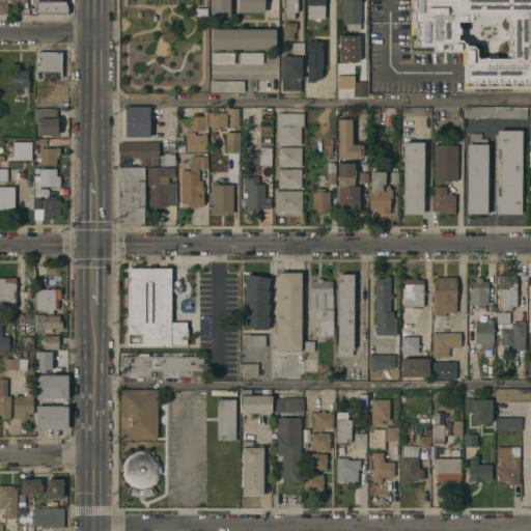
[(11,0),(11,3),(8,3),(8,0),(7,0),(7,14),(0,14),(0,0),(11,0)]
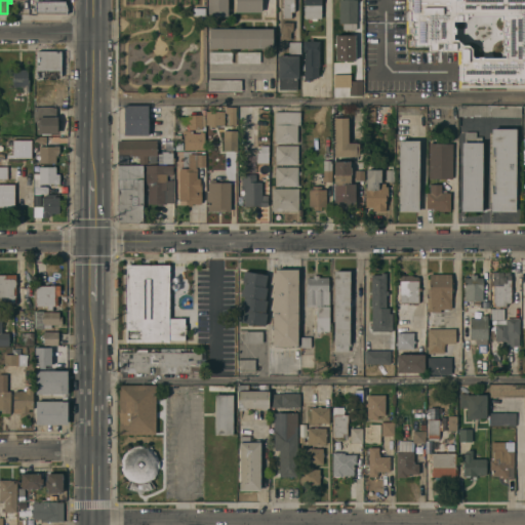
[(227,0),(227,16),(207,16),(207,0),(227,0)]
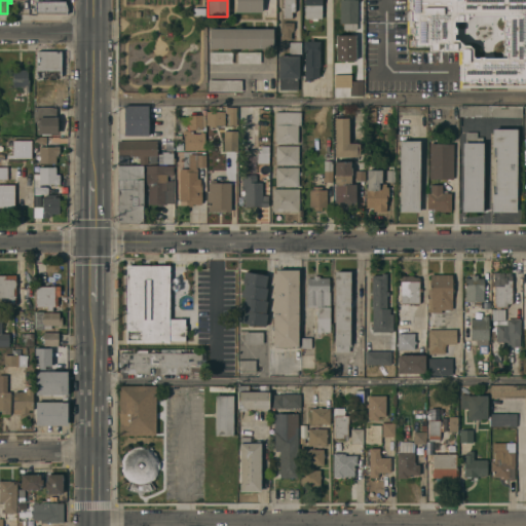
[(262,0),(262,12),(236,12),(235,0),(262,0)]
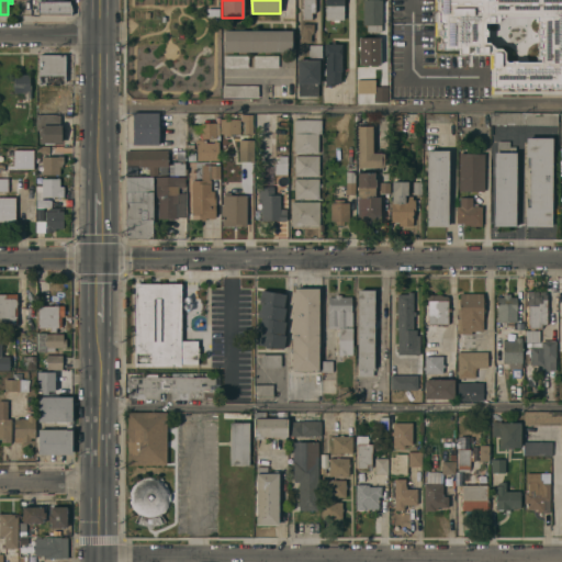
[(302,0),(315,0),(315,13),(312,13),(312,20),(302,20),(302,0)]
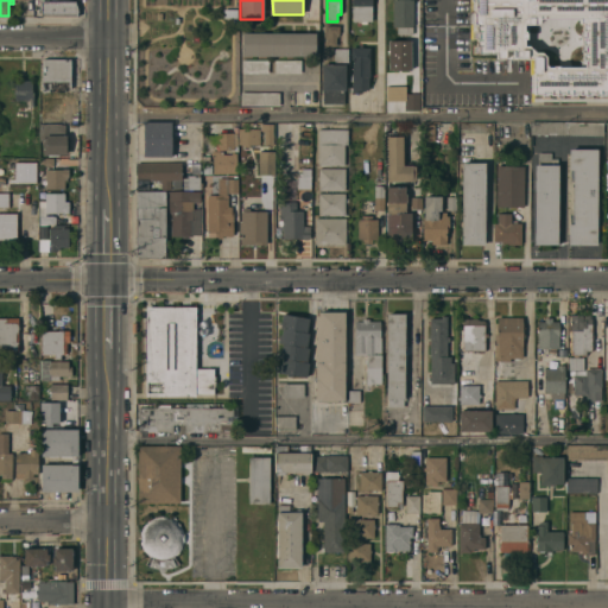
[(372,0),(372,23),(352,21),(352,0),(372,0)]
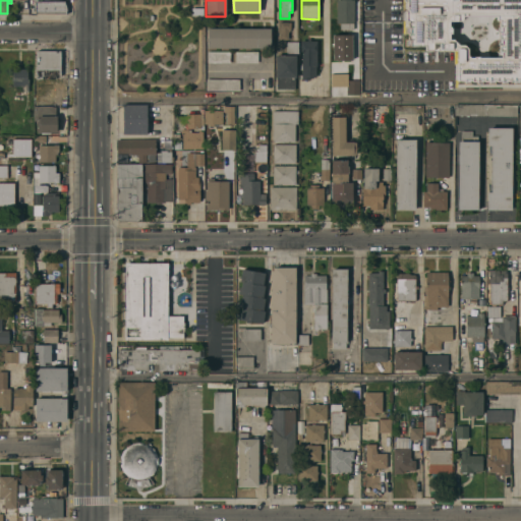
[(353,0),(353,22),(353,30),(340,31),(340,23),(337,23),(337,0),(353,0)]
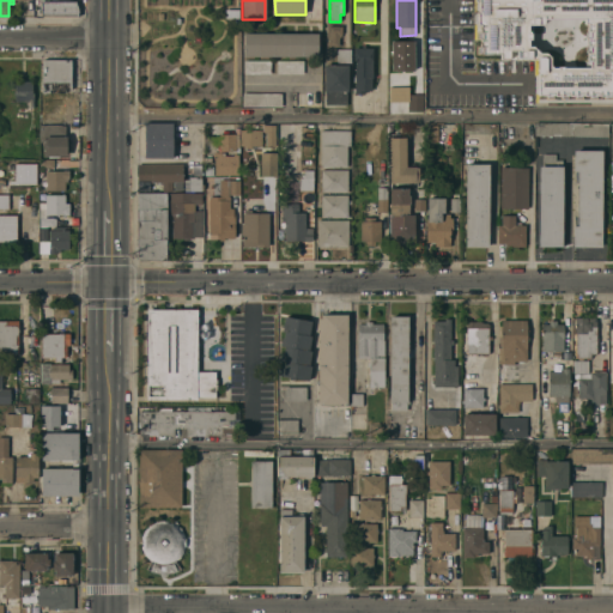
[(612,96),(612,0),(477,0),(477,54),(498,54),(498,59),(536,59),(536,96),(612,96)]
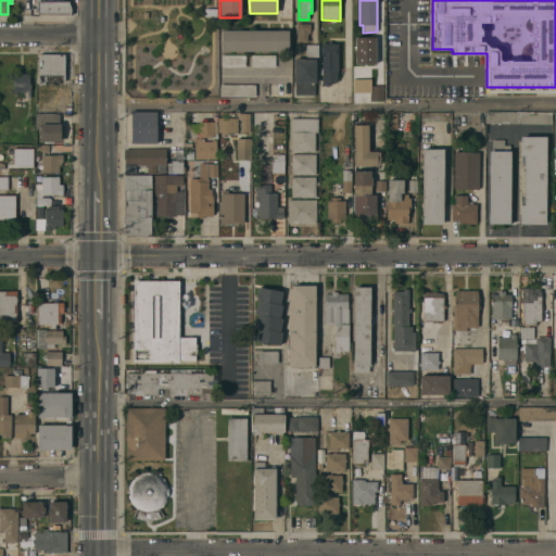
[(71,11),(71,15),(37,15),(37,2),(68,2),(71,11)]
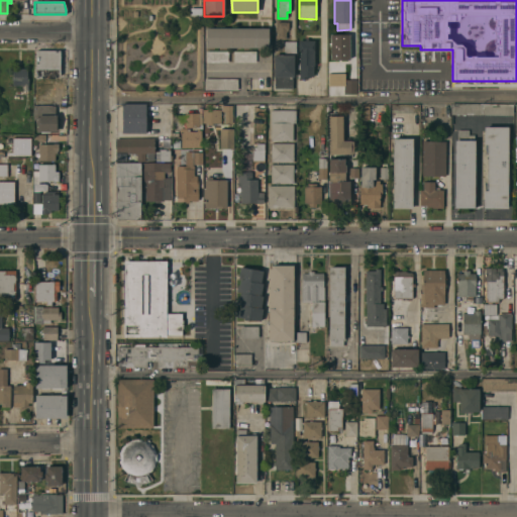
[(277,22),(288,22),(288,30),(288,32),(286,32),(286,40),(277,40),(277,22)]
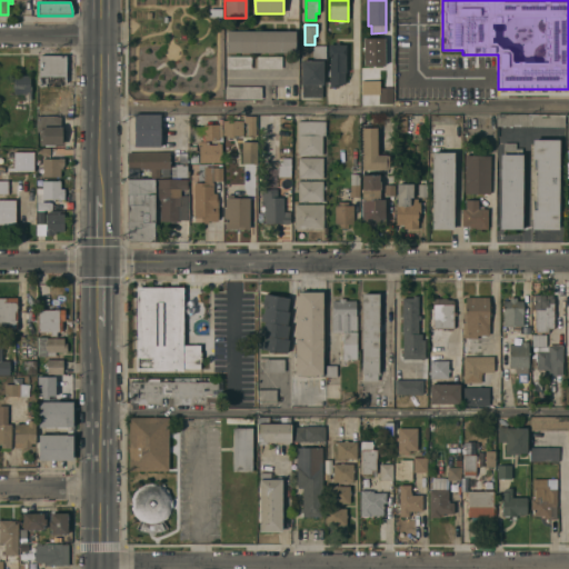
[(295,32),(295,53),(226,52),(226,31),(295,32)]
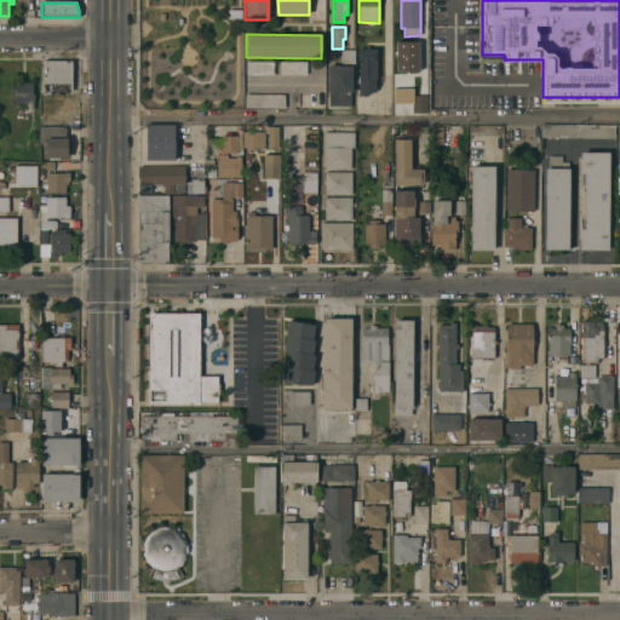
[(377,80),(375,80),(375,92),(368,92),(368,96),(357,96),(357,90),(359,90),(360,61),(357,61),(357,49),(377,50),(377,80)]
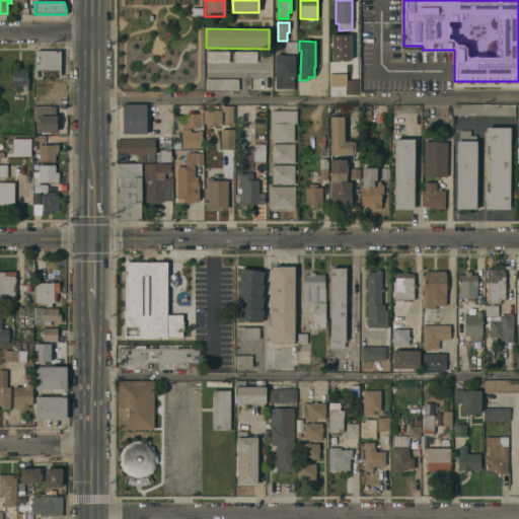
[(297,42),(297,54),(286,54),(286,42),(297,42)]
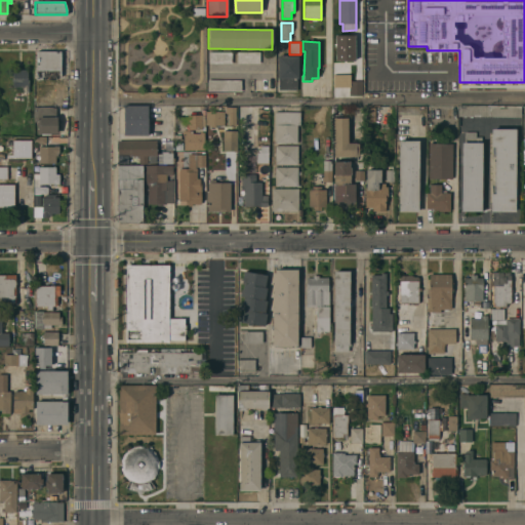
[(62,77),(56,77),(56,80),(36,80),(36,51),(62,51),(62,77)]
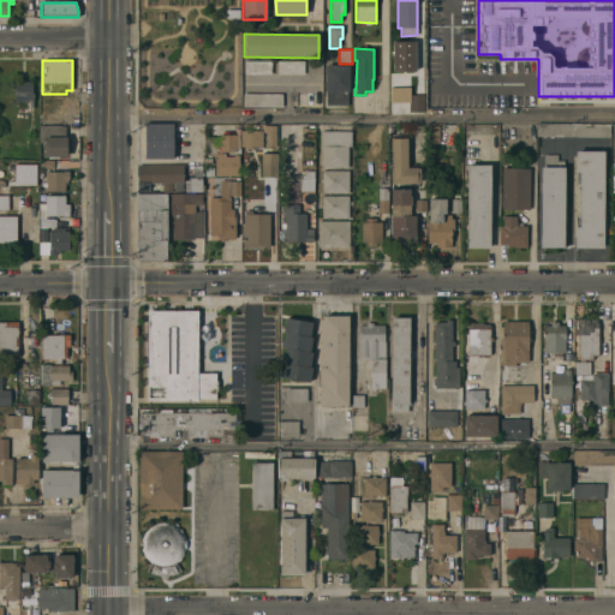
[(272,61),(272,75),(245,75),(245,61),(272,61)]
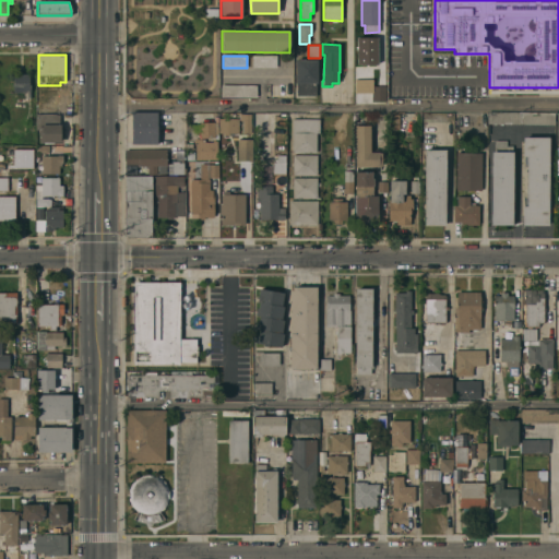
[(276,56),(276,68),(252,68),(252,56),(276,56)]
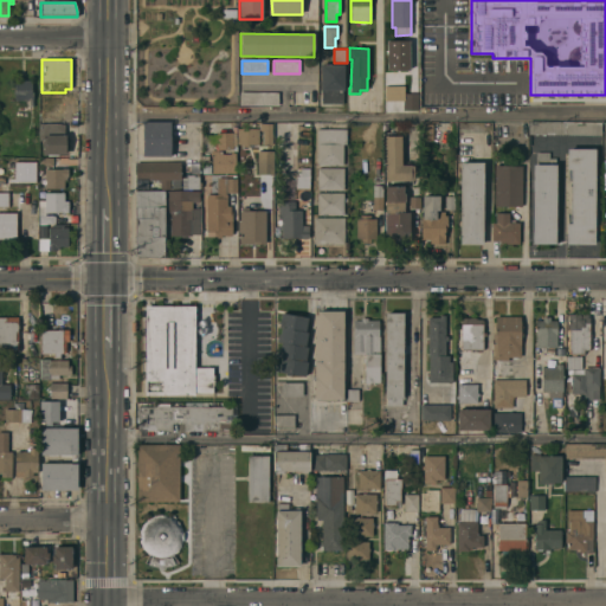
[(320,65),(343,65),(345,90),(342,90),(343,104),(321,104),(321,90),(320,90),(320,65)]
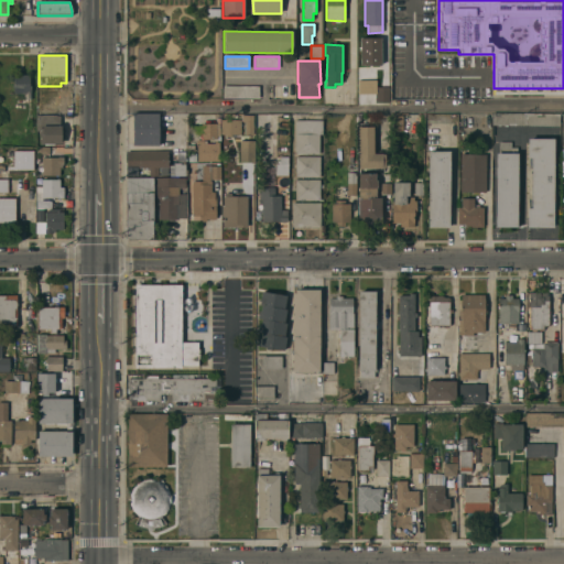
[(29,84),(31,84),(31,100),(25,100),(25,94),(13,94),(13,75),(29,75),(29,84)]
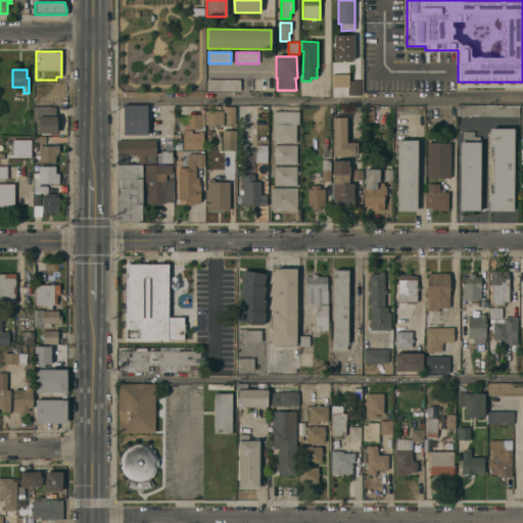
[(240,80),(240,91),(206,91),(206,80),(240,80)]
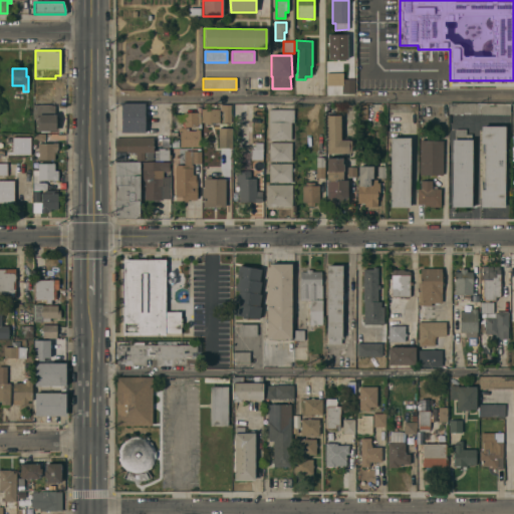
[(341,79),(355,79),(354,94),(341,94),(341,79)]
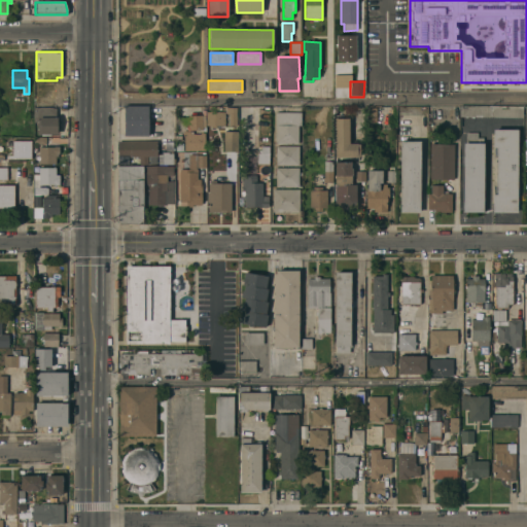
[(148,136),(124,136),(124,106),(148,106),(148,136)]
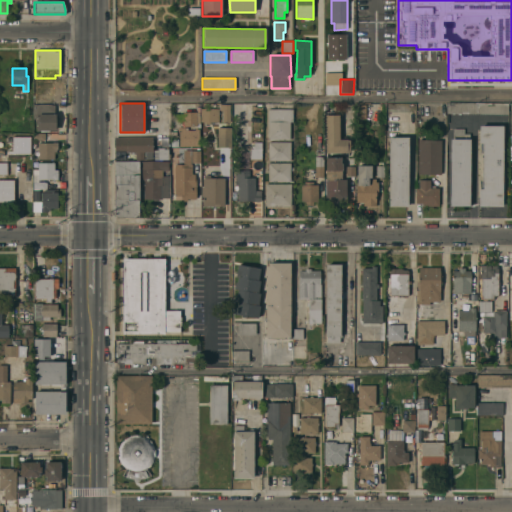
[(508,104),(508,115),(447,114),(447,103),(508,104)]
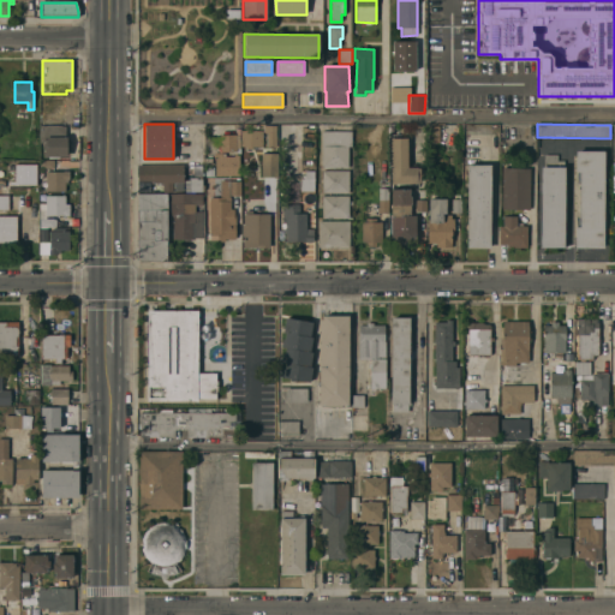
[(275,147),(275,125),(264,125),(264,147),(275,147)]
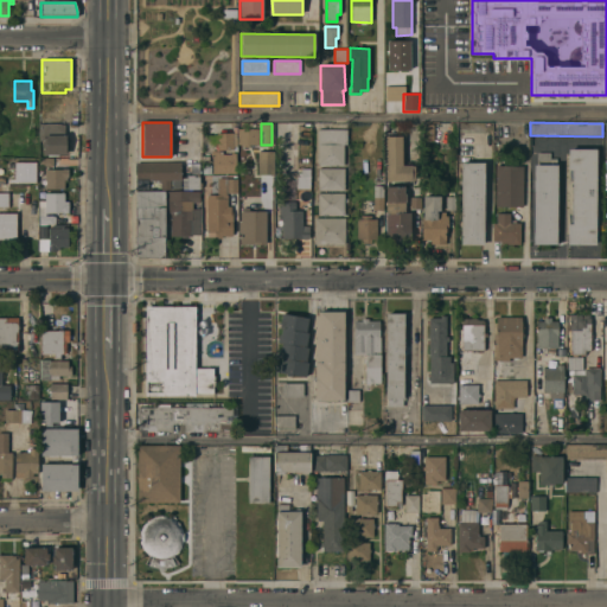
[(48,155),(48,157),(43,157),(43,153),(42,153),(42,141),(39,141),(39,125),(64,125),(64,135),(65,135),(65,141),(69,141),(69,149),(65,149),(65,155),(48,155)]
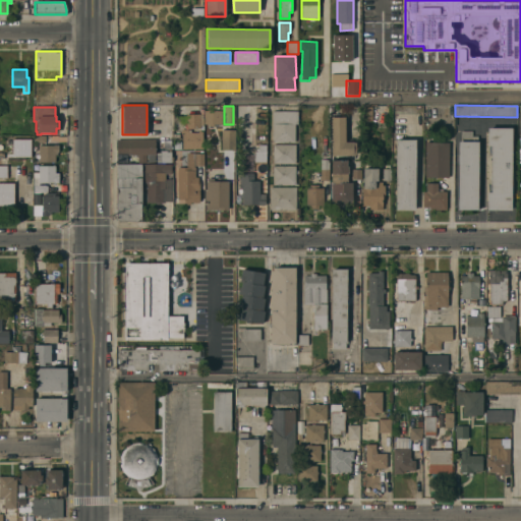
[(266,164),(250,164),(251,107),(267,107),(266,164)]
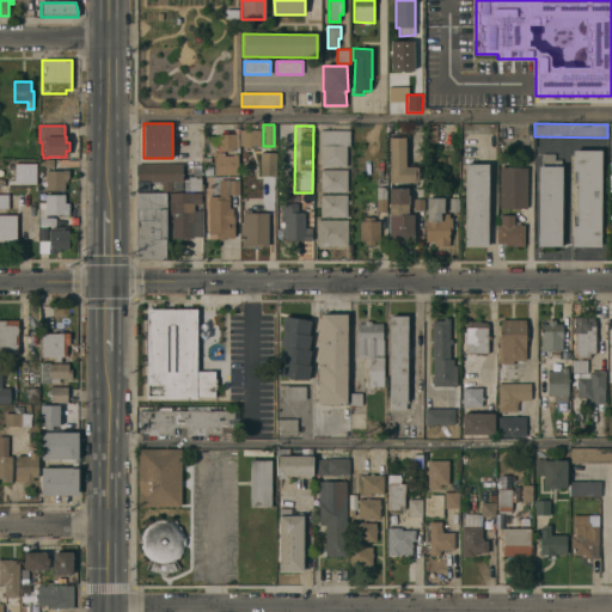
[(257,130),(256,150),(239,150),(239,130),(257,130)]
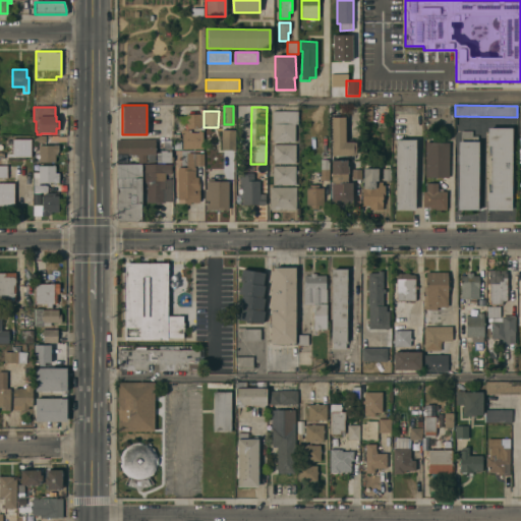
[(273,111),(297,112),(297,124),(294,124),(272,124),(273,111)]
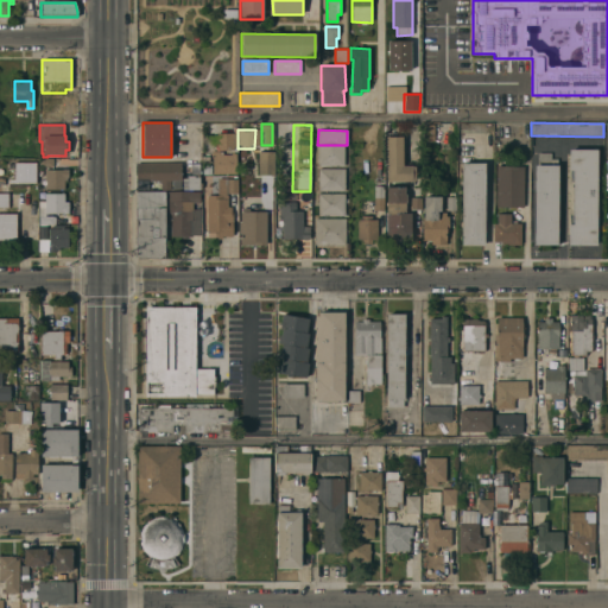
[(234,150),(219,151),(217,134),(233,133),(234,150)]
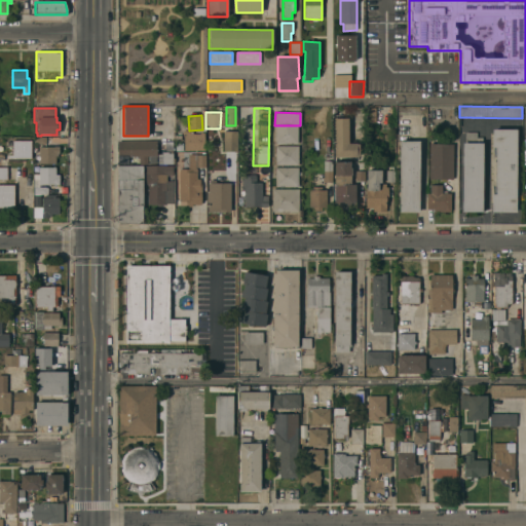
[(348,146),(334,146),(334,118),(347,118),(348,146)]
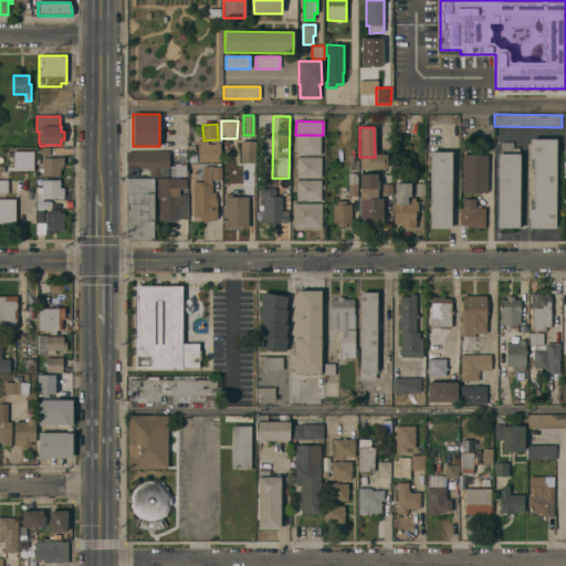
[(320,135),(320,155),(295,155),(295,135),(320,135)]
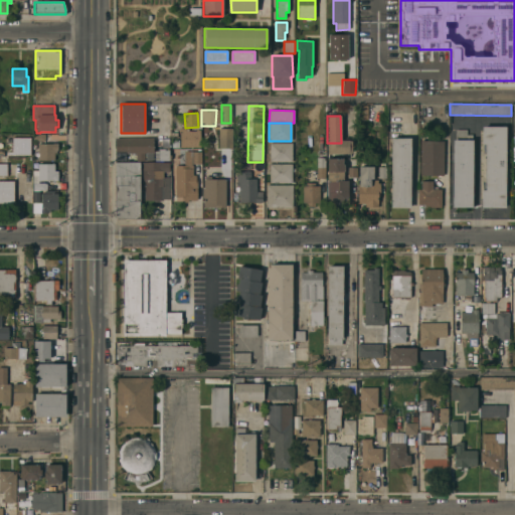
[(506,208),(482,208),(482,190),(485,190),(485,145),(482,145),(482,127),(506,127),(506,208)]
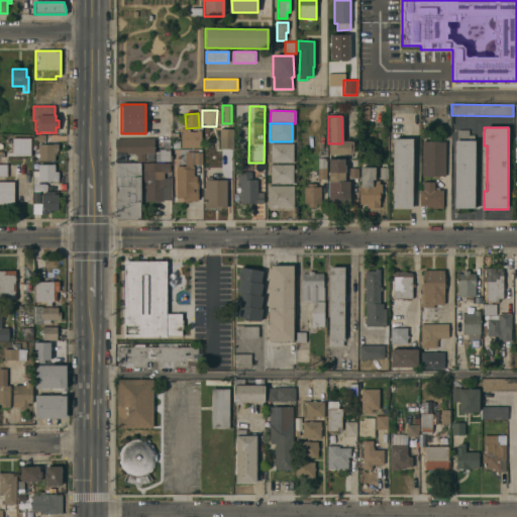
[(181,148),(181,130),(186,129),(186,131),(200,131),(200,148),(181,148)]
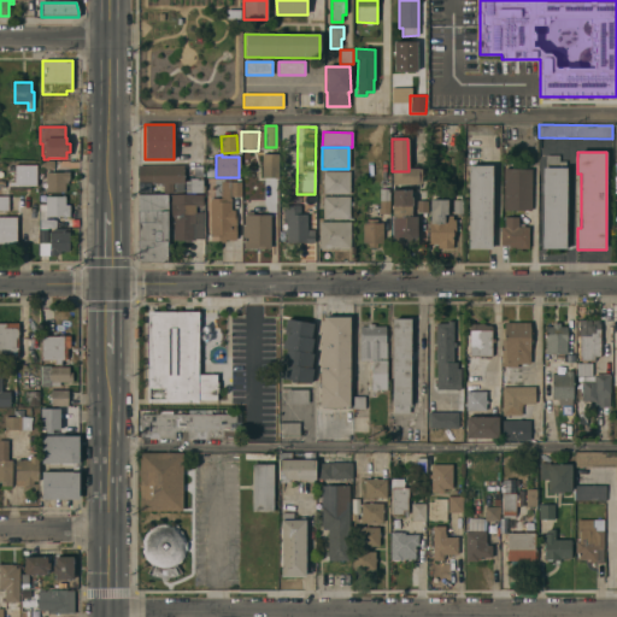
[(542,168),(546,168),(546,156),(559,156),(559,162),(566,162),(565,250),(542,248),(542,168)]
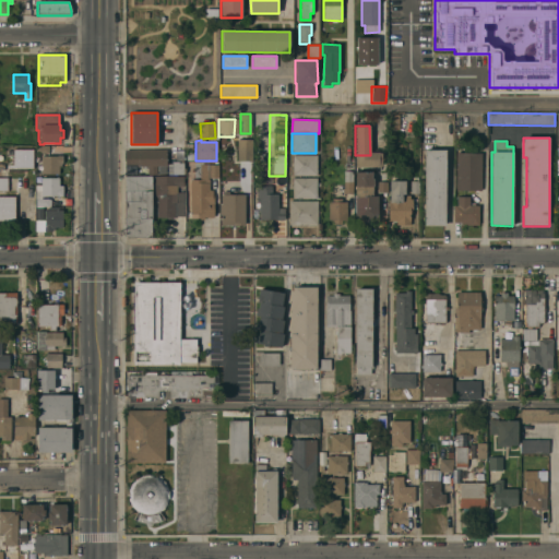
[(238,142),(252,142),(251,162),(238,162),(238,142)]
